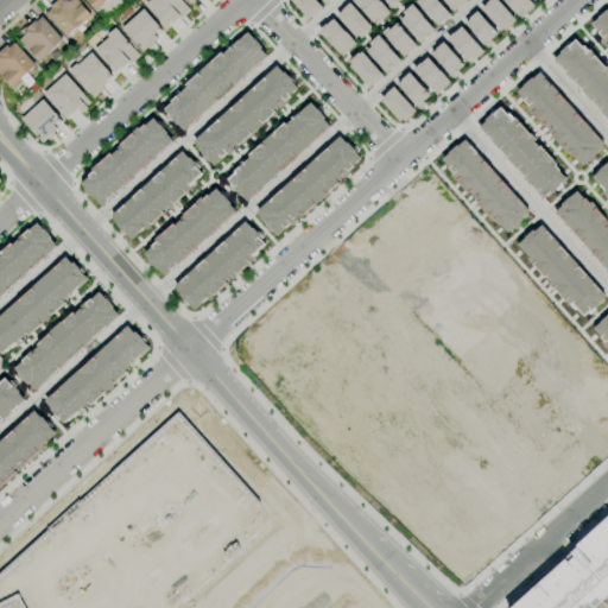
[(67,37),(44,12),(51,5),(52,6),(58,1),(57,0),(77,0),(82,5),(81,5),(90,16),(67,37)]
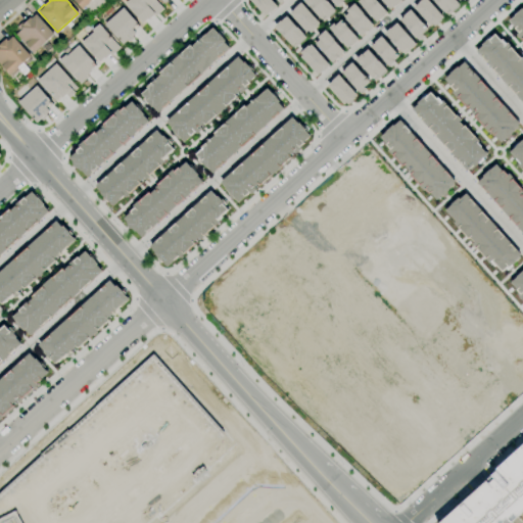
[(92,0),(82,9),(74,0),(92,0)]
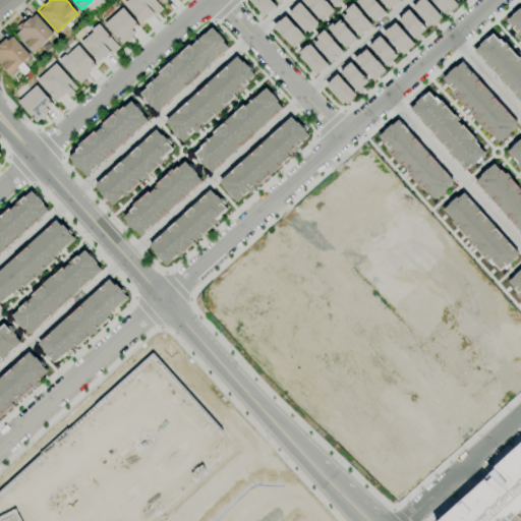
[(126,0),(123,3),(141,22),(147,17),(148,18),(153,14),(154,15),(162,8),(154,0),(126,0)]
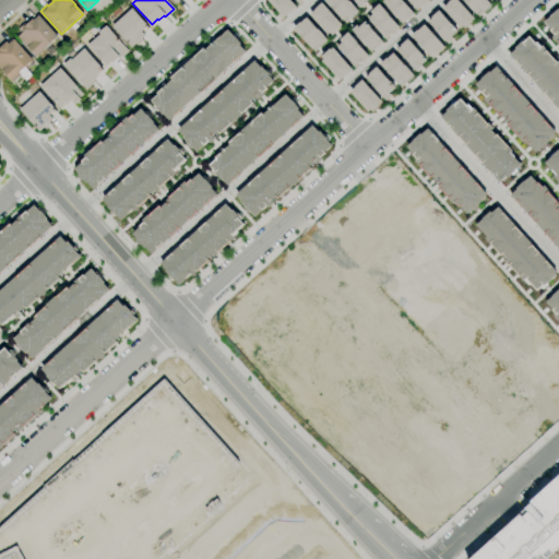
[(288,0),(295,7),(288,13),(288,12),(282,18),(265,0),(288,0)]
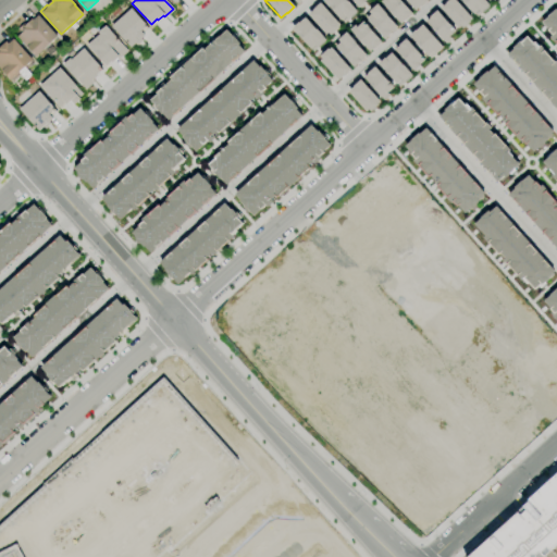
[(357,10),(347,0),(347,1),(346,0),(322,0),(327,7),(329,5),(342,20),(346,15),(348,19),(357,10)]
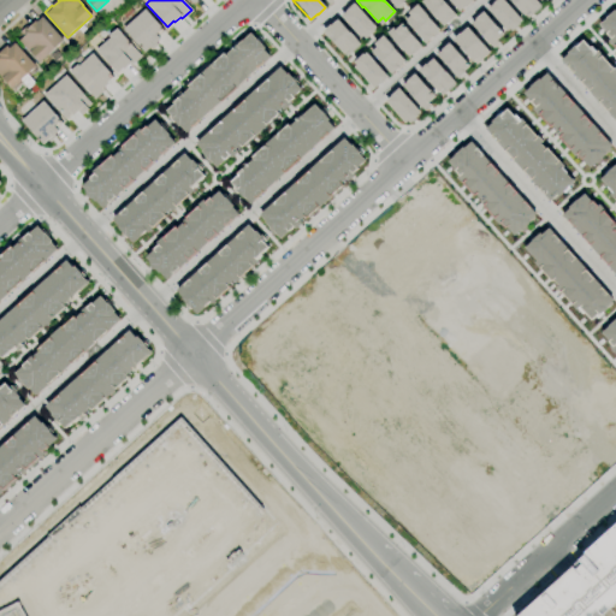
[(420,1),(421,0),(440,0),(455,15),(448,22),(446,21),(443,25),(420,1)]
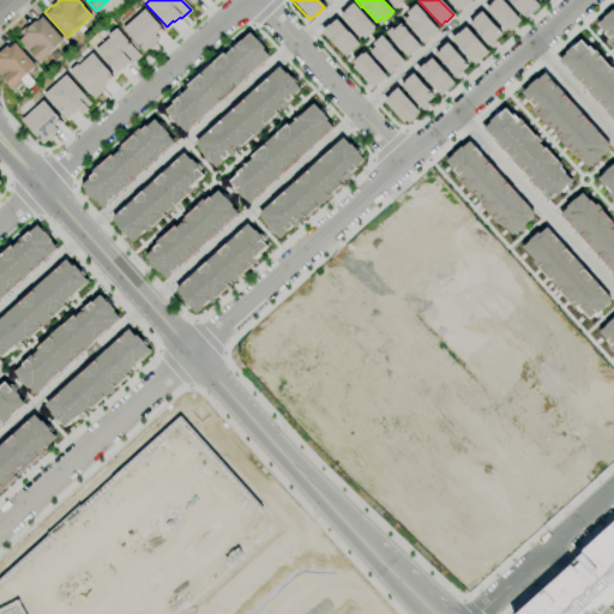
[(471,0),(464,6),(463,6),(457,11),(446,0),(471,0)]
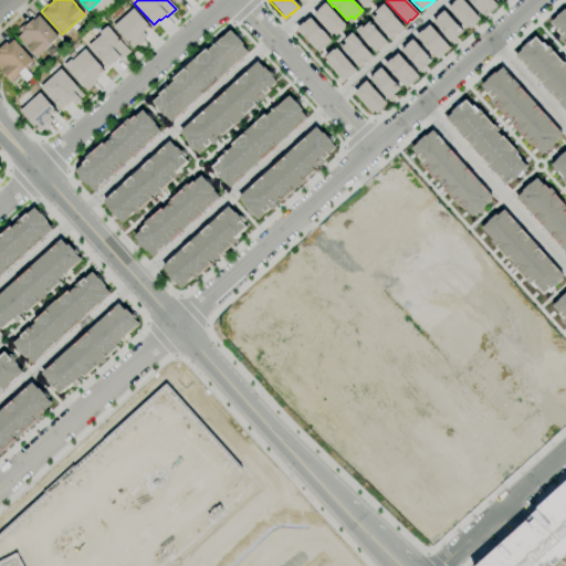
[(479,19),(462,0),(453,0),(451,2),(452,2),(447,8),(464,29),(468,27),(469,29),(478,21),(477,20),(479,19)]
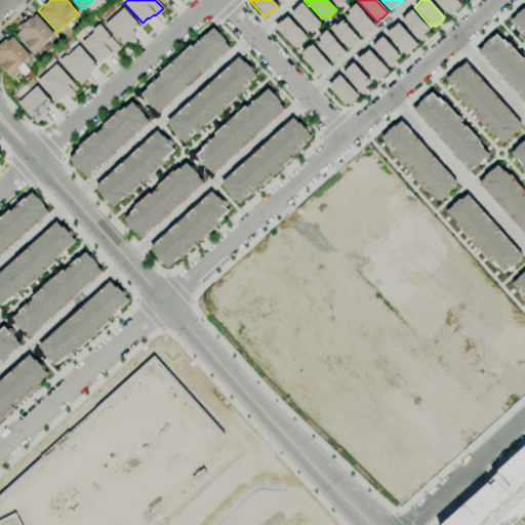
[(461,4),(457,0),(434,0),(446,12),(450,8),(453,11),(461,4)]
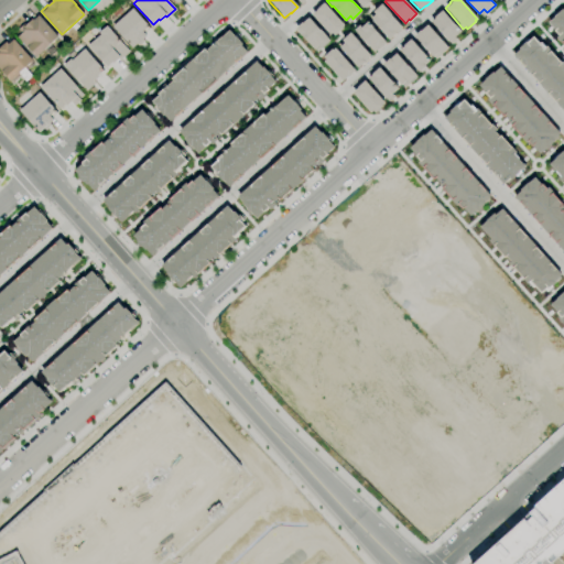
[(344,24),(324,2),(316,9),(317,9),(311,14),(329,34),(332,32),(334,34),(343,28),(342,26),(344,24)]
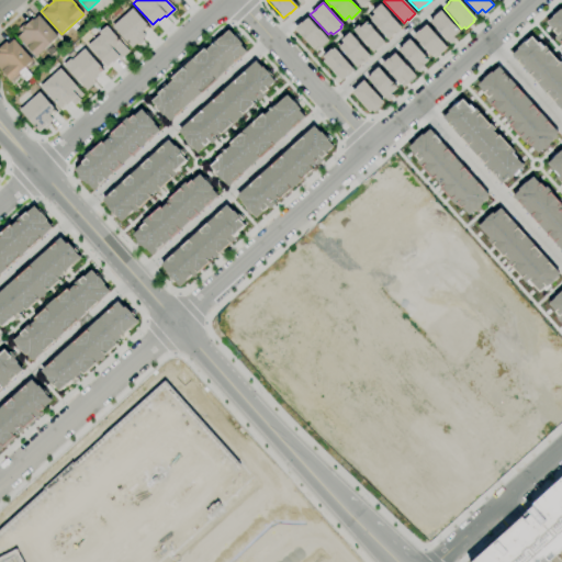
[(380,3),(390,13),(389,14),(400,26),(394,32),(395,33),(388,40),(382,33),(382,32),(370,19),(374,14),(371,11),(380,3)]
